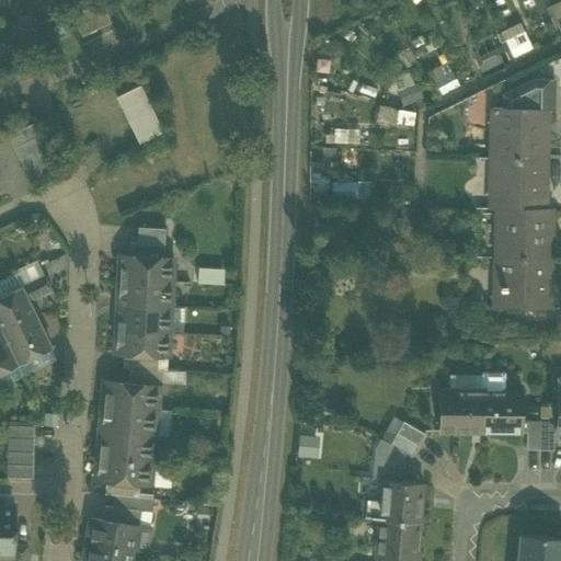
[(560,0),(557,0),(548,4),(560,31),(560,0)]
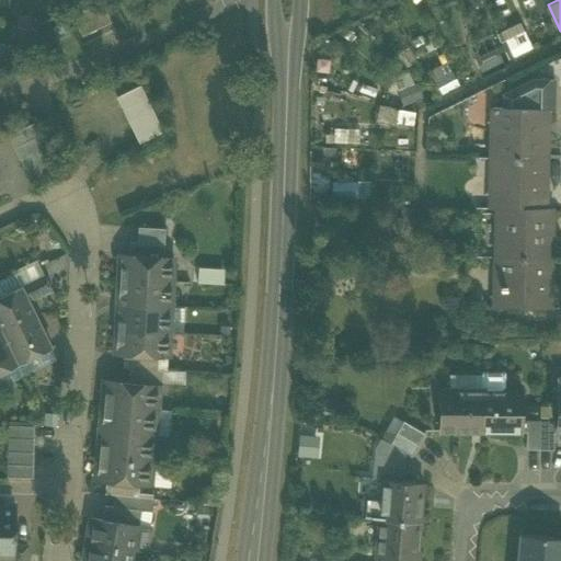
[(72,16),(82,36),(110,22),(100,2),(72,16)]
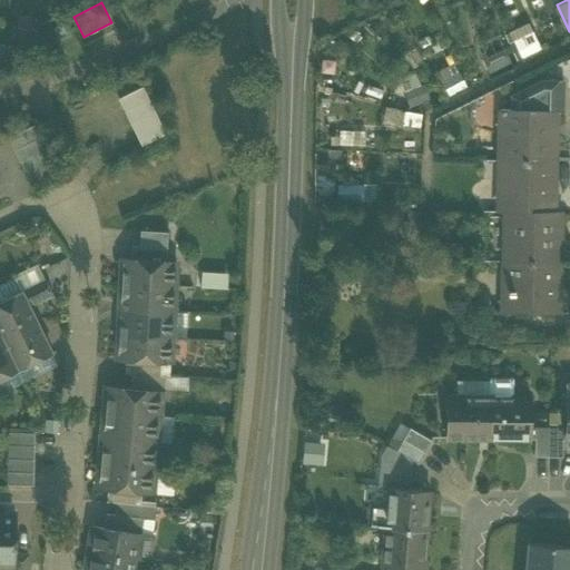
[(507,30),(520,59),(541,49),(528,20),(507,30)]
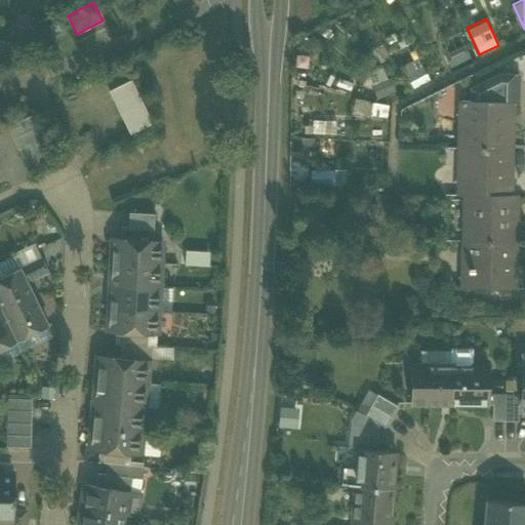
[(450,66),(470,55),(463,43),(444,53),(450,66)]
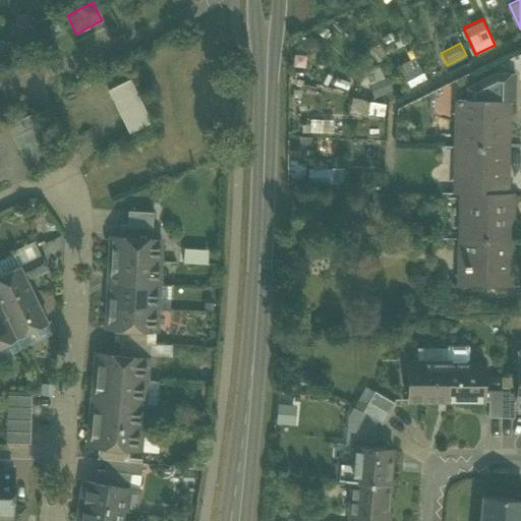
[(468,88),(468,101),(507,102),(507,104),(513,104),(514,75),(495,75),(468,88)]
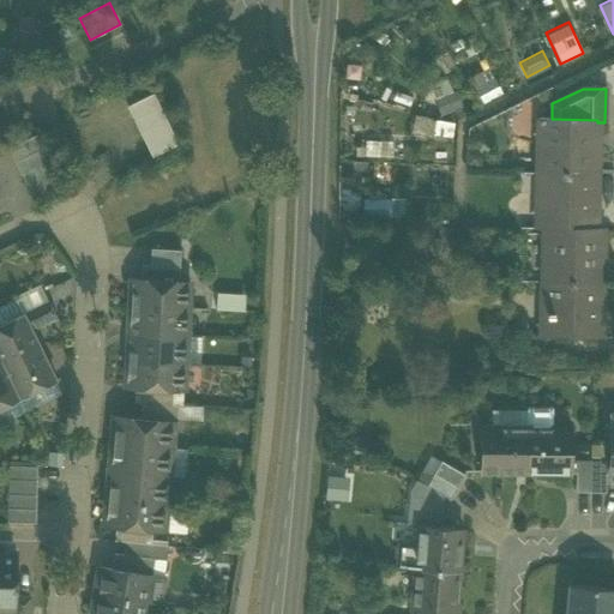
[(127,107),(133,120),(158,107),(152,95),(127,107)]
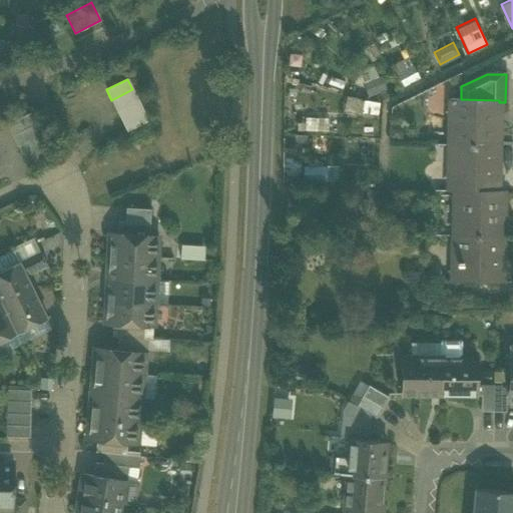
[(111,100),(116,110),(138,100),(132,89),(111,100)]
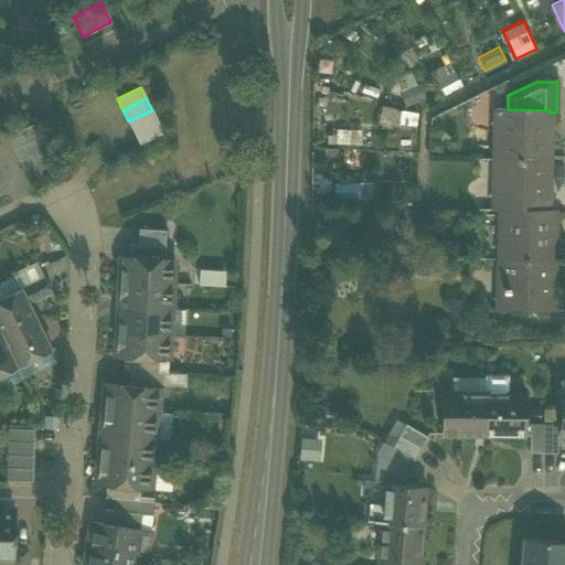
[(548,161),(550,113),(550,110),(508,109),(497,108),(496,160),(500,160),(548,161)]
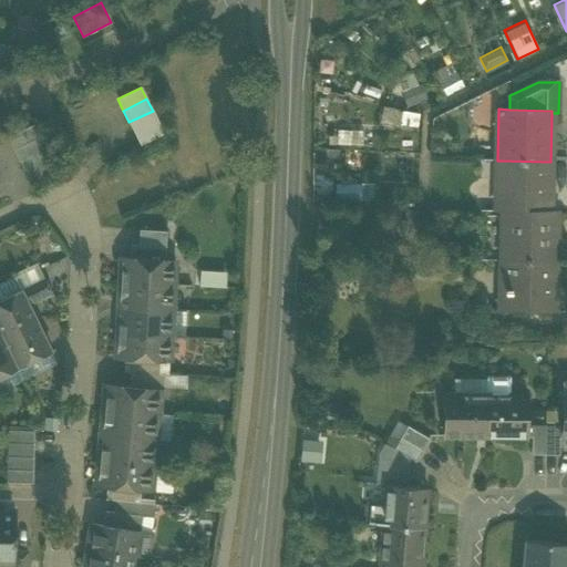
[(129,122),(135,134),(158,122),(153,111),(129,122)]
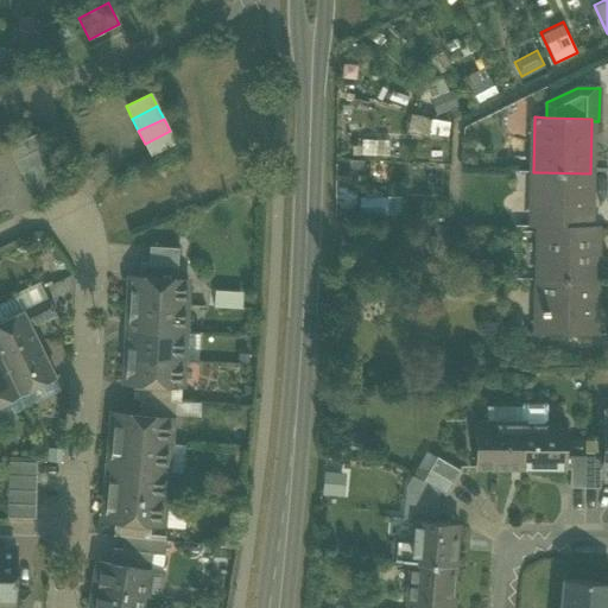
[(176,144),(170,131),(145,144),(151,156),(176,144)]
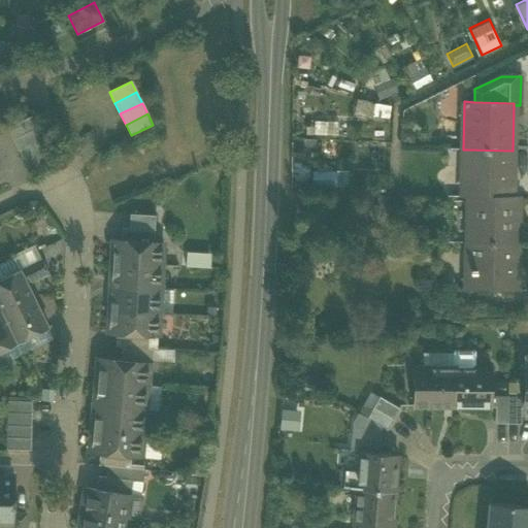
[(7,128),(13,138),(39,126),(33,114),(7,128)]
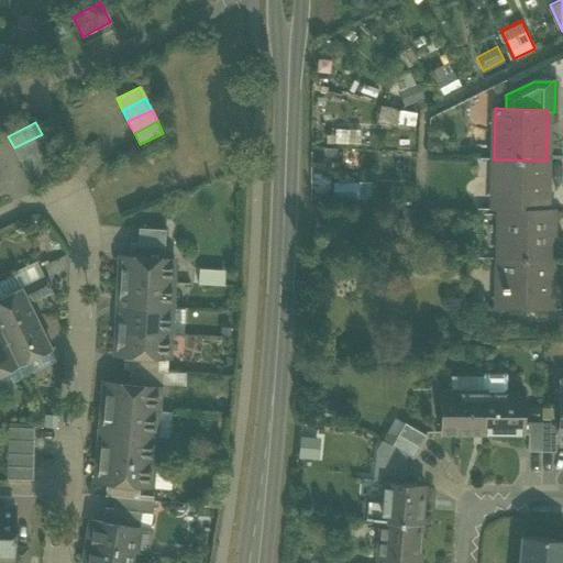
[(14,147),(20,159),(47,146),(42,134),(14,147)]
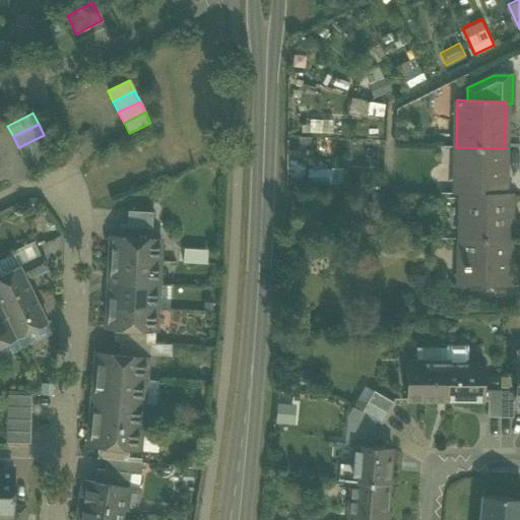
[(18,147),(23,158),(49,146),(44,135),(18,147)]
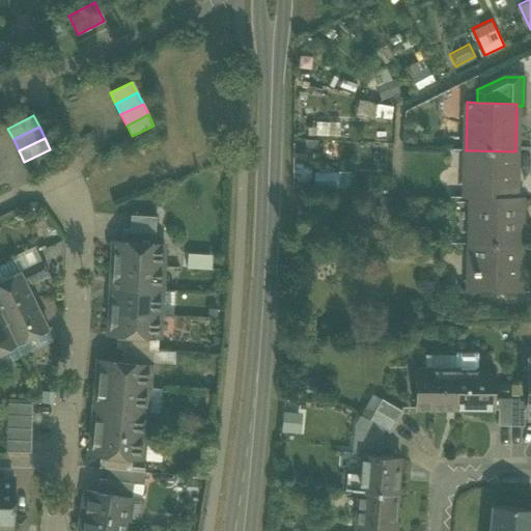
[(465,197),(470,197),(511,198),(512,177),(515,177),(515,151),(470,150),(470,168),(465,168),(465,197)]
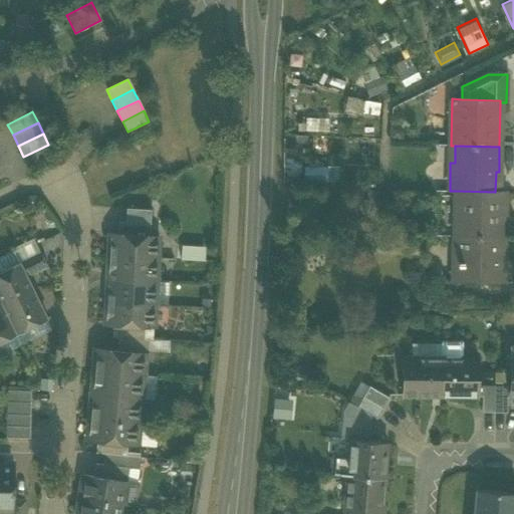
[(459,221),(459,236),(503,237),(503,213),(502,213),(503,192),(495,192),(455,191),(454,221),(459,221)]
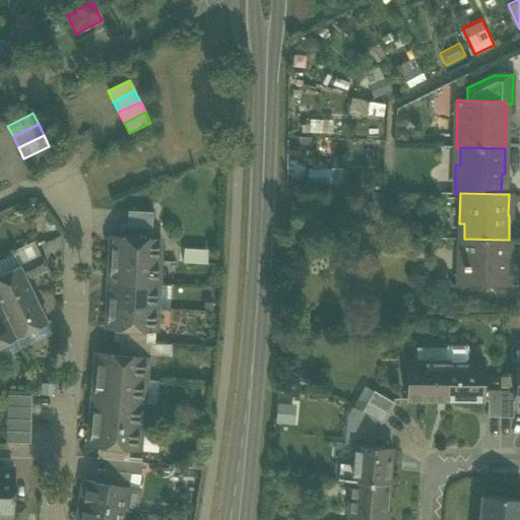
[(127,212),(127,223),(151,225),(152,213),(127,212)]
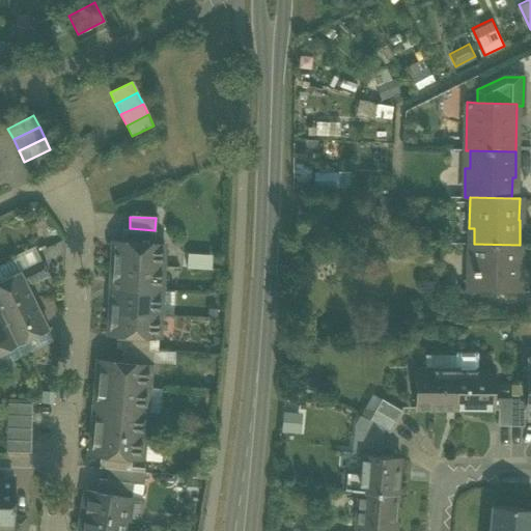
[(155,243),(155,230),(130,228),(129,241),(155,243)]
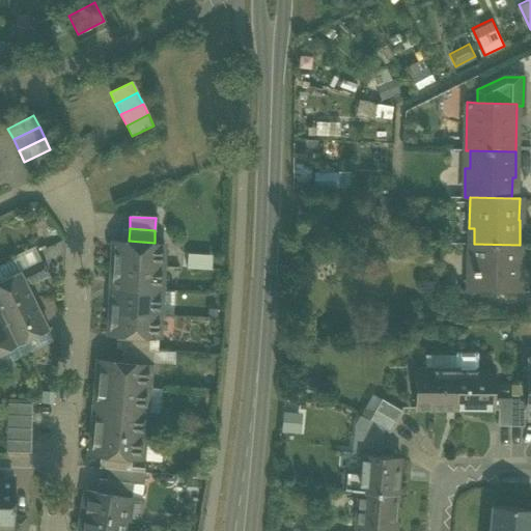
[(113,241),(112,263),(162,266),(163,243),(155,243),(129,241),(113,241)]
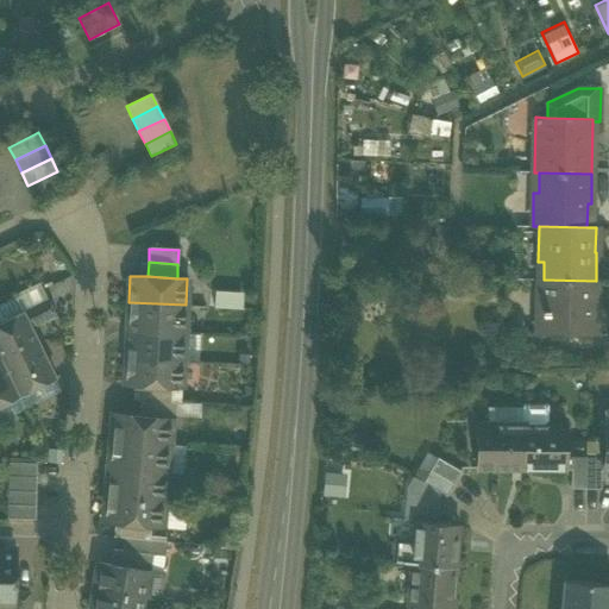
[(595,309),(596,281),(544,280),(538,280),(537,312),(544,312),(544,333),(592,334),(594,309),(595,309)]
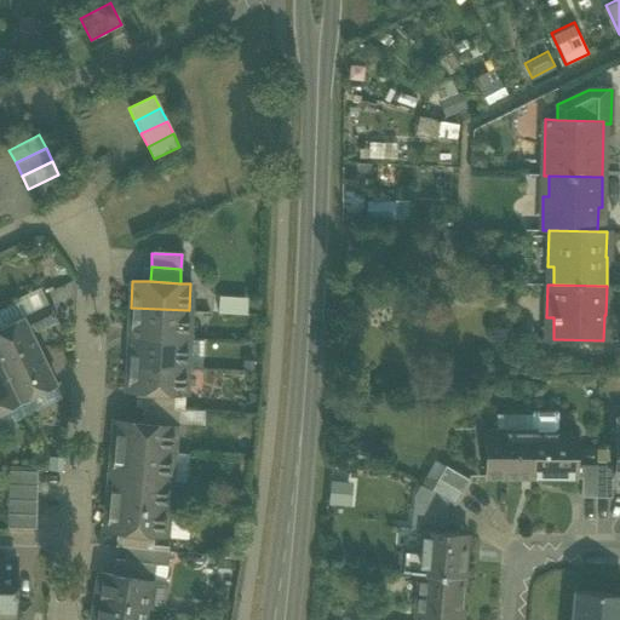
[(15,300),(23,319),(23,317),(49,305),(40,288),(15,300)]
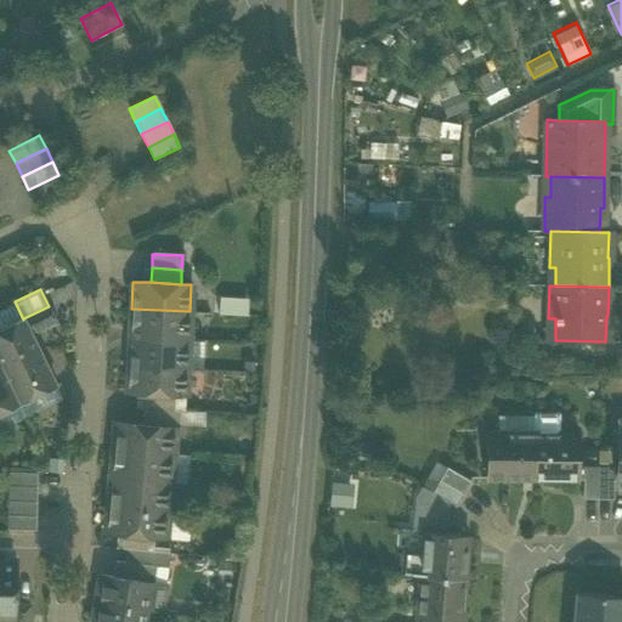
[(214,297),(213,312),(248,315),(249,298),(214,297)]
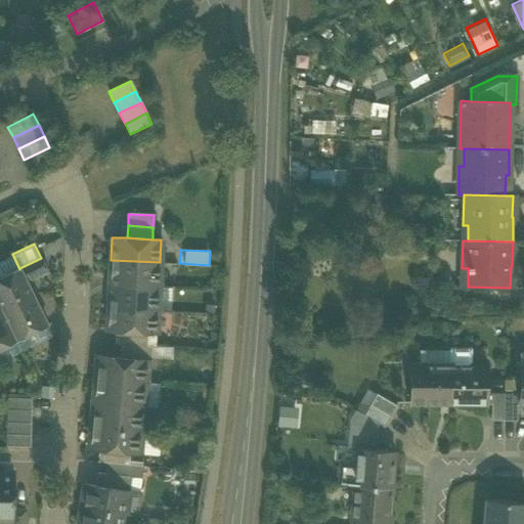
[(19,268),(26,280),(47,270),(41,258),(31,263),(19,268)]
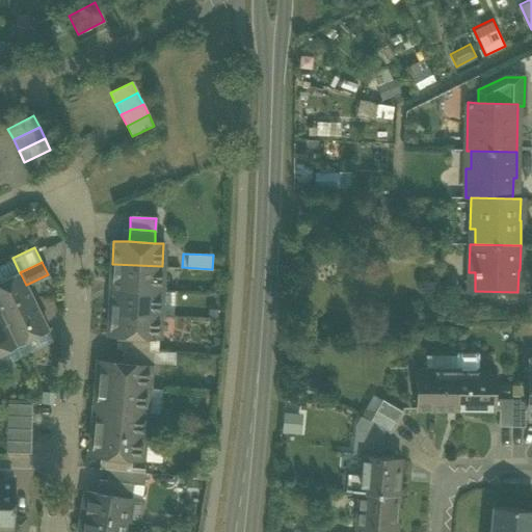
[(114,287),(114,288),(161,291),(162,266),(112,264),(111,278),(115,283),(116,283),(116,287),(114,287)]
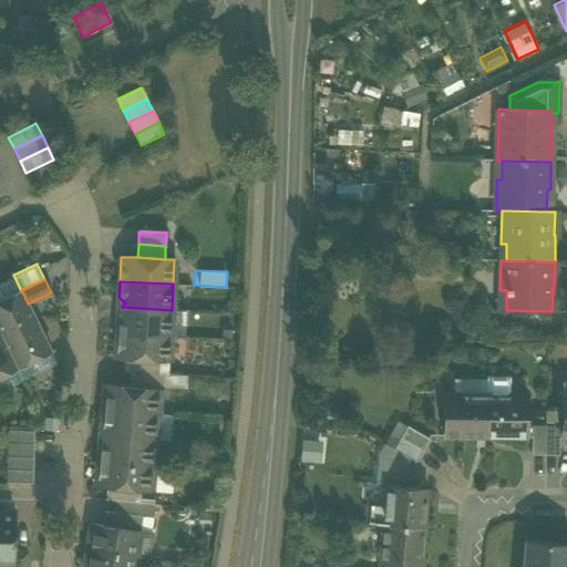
[(0,300),(0,374),(51,350),(28,303),(21,290),(21,291),(0,300)]
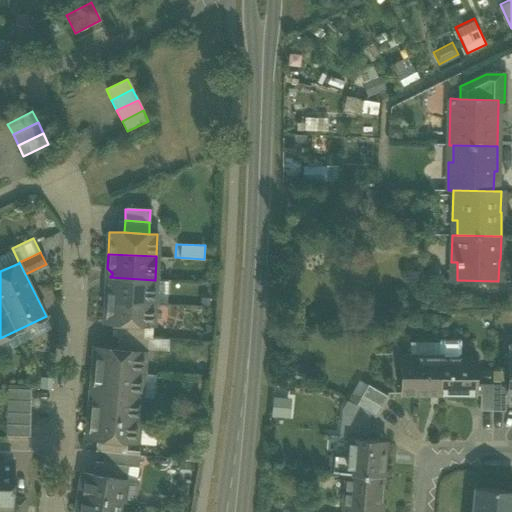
[(154,303),(155,280),(110,277),(110,283),(107,287),(106,301),(154,303)]
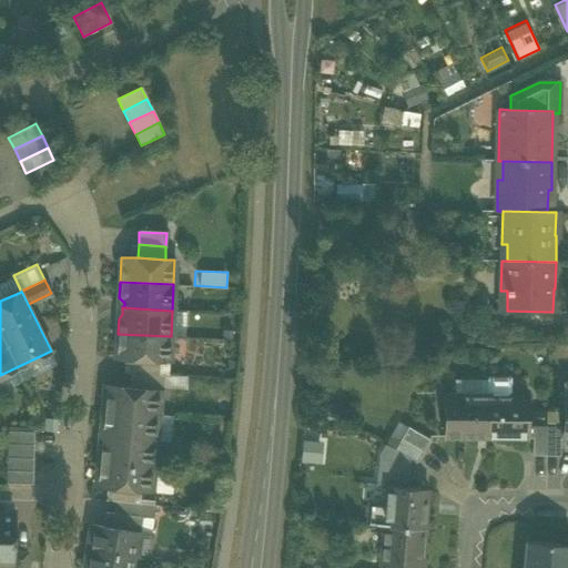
[(172,311),(171,336),(184,337),(185,312),(172,311)]
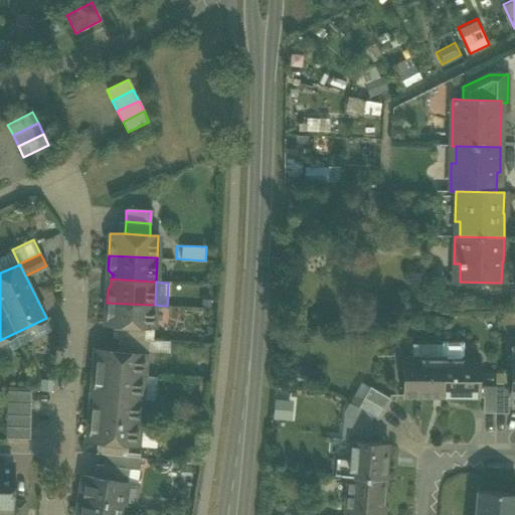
[(153,327),(155,305),(107,303),(106,325),(121,326),(145,327),(153,327)]
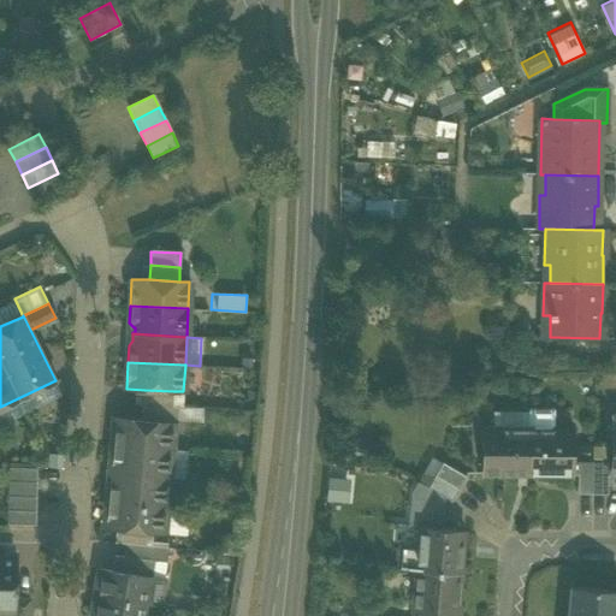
[(143,404),(149,404),(172,406),(173,391),(144,390),(143,404)]
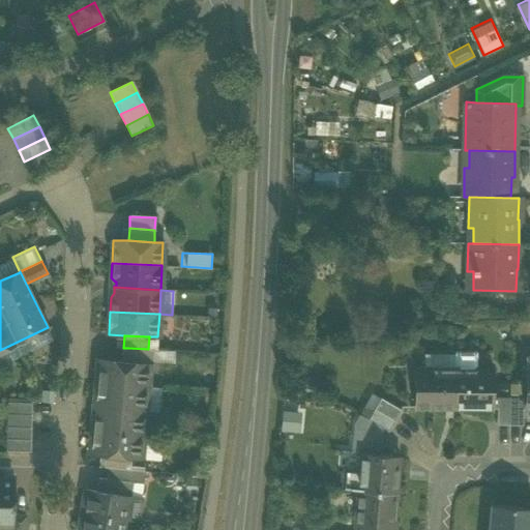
[(153,350),(148,349),(128,348),(128,361),(148,363),(148,364),(153,365),(153,362),(153,350)]
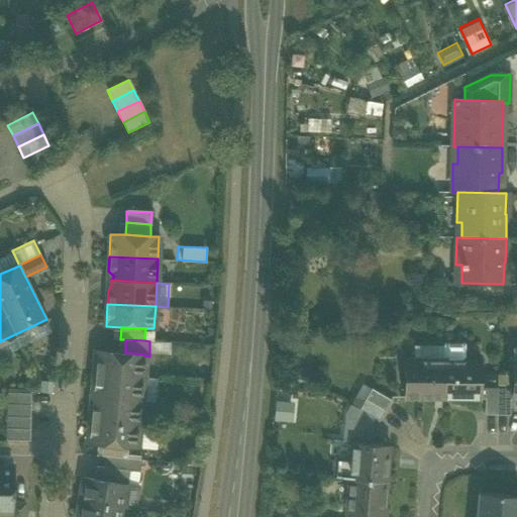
[(149,341),(149,353),(170,354),(171,342),(149,341)]
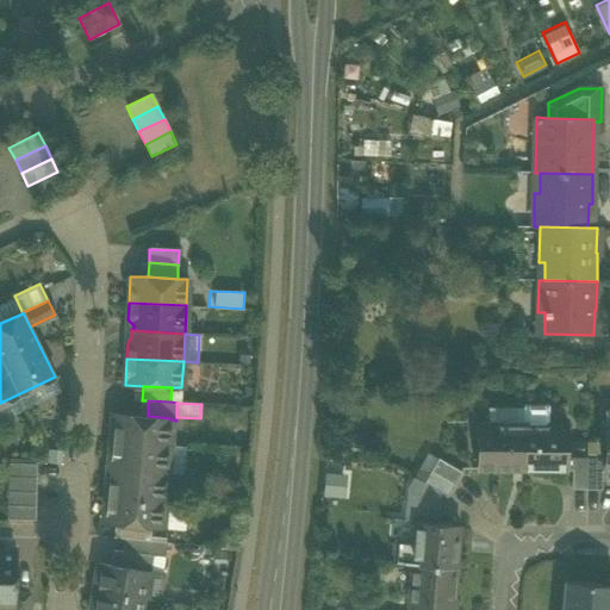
[(523,408),(523,423),(548,423),(548,403),(523,403),(523,408)]
